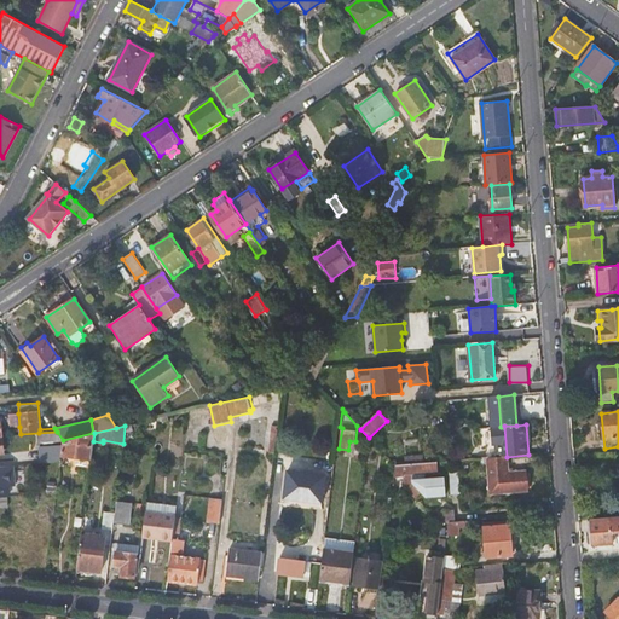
[(268,451),(276,452),(278,426),(272,426),(268,451)]
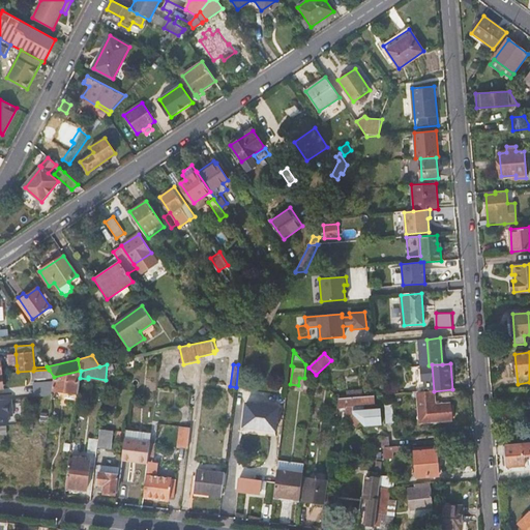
[(33,380),(54,378),(54,377),(49,370),(33,371),(33,380)]
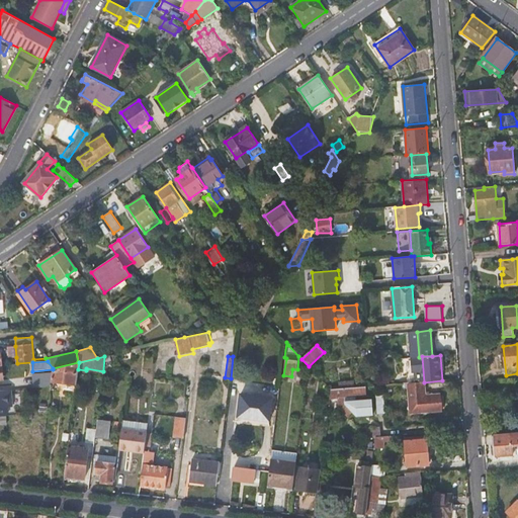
[(66,392),(75,393),(78,369),(79,362),(78,362),(53,368),(53,369),(52,372),(51,385),(50,389),(59,391),(59,396),(65,397),(66,392)]
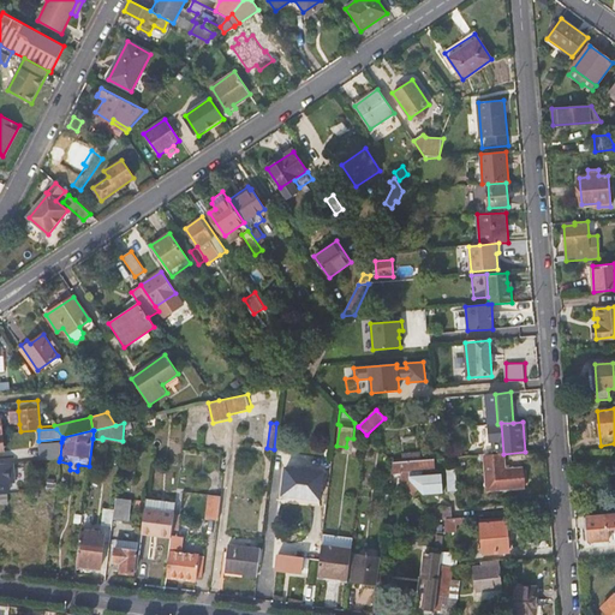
[(42,460),(60,458),(61,442),(41,443),(42,460)]
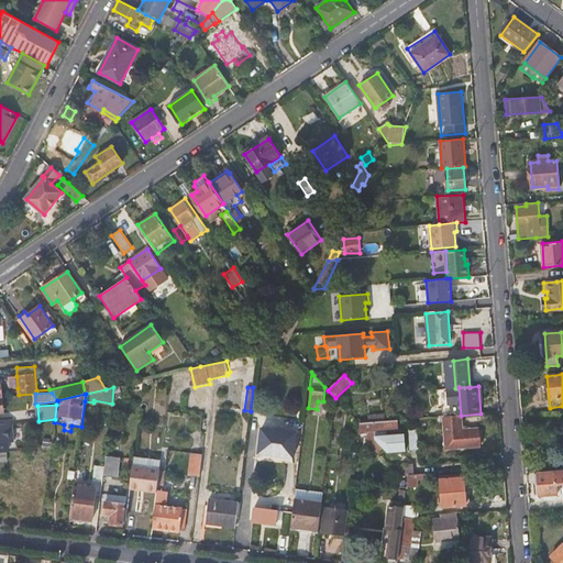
[(463,430),(461,416),(443,417),(445,449),(479,445),(478,429),(463,430)]
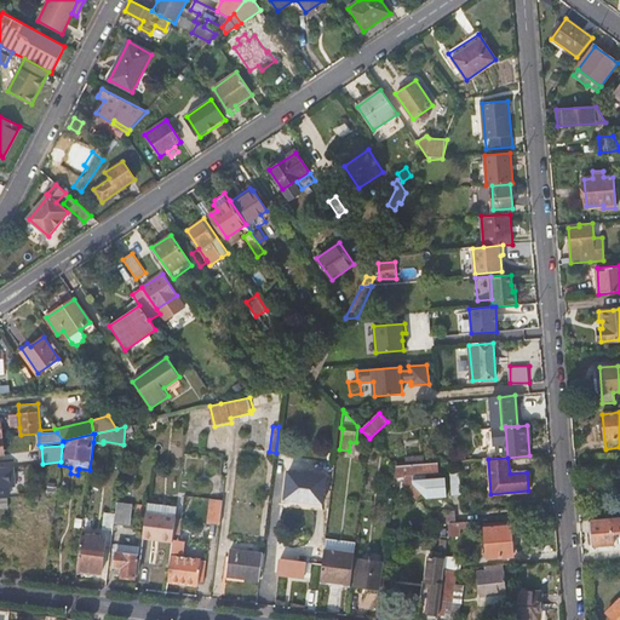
[(417,499),(423,493),(426,498),(447,497),(446,478),(423,481),(413,481),(413,475),(423,474),(438,472),(437,463),(424,464),(406,465),(396,466),(395,476),(405,475),(406,488),(417,499)]
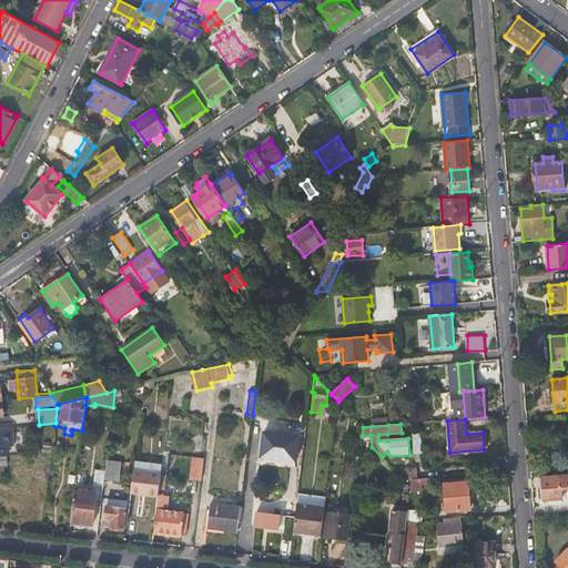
[(0,427),(0,456),(7,456),(8,456),(7,446),(13,445),(12,427),(4,427),(0,427)]
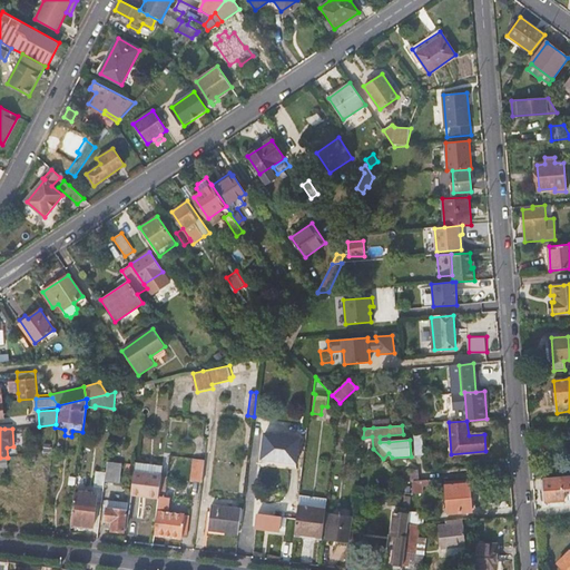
[(424,463),(422,433),(414,434),(416,463),(424,463)]
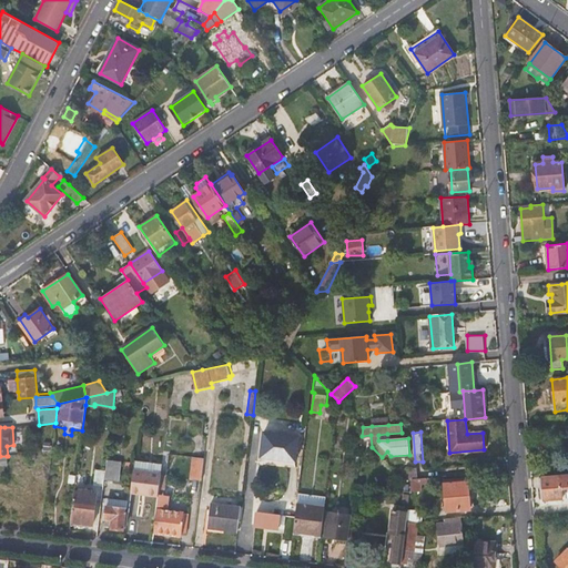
[(295,462),(298,437),(264,433),(261,457),(295,462)]
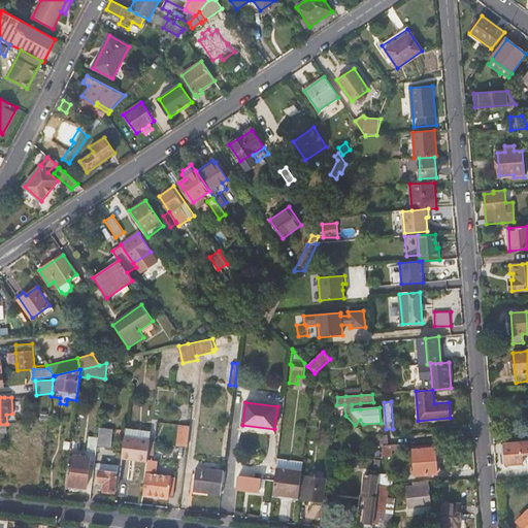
[(176,446),(188,447),(190,426),(179,425),(176,446)]
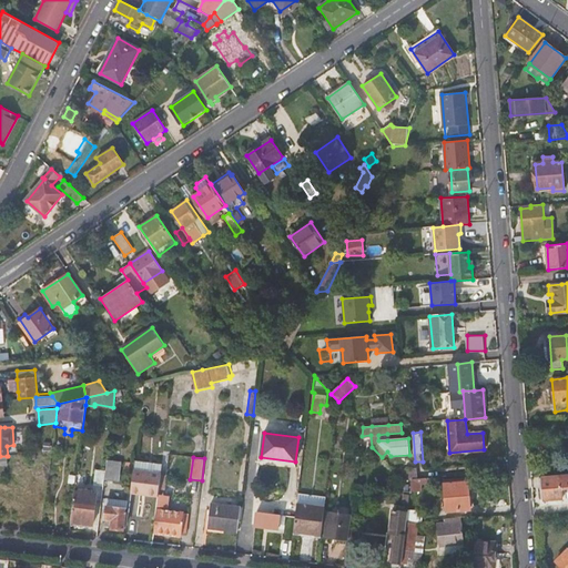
[(121,462),(107,459),(107,460),(105,470),(104,479),(119,480),(121,462)]
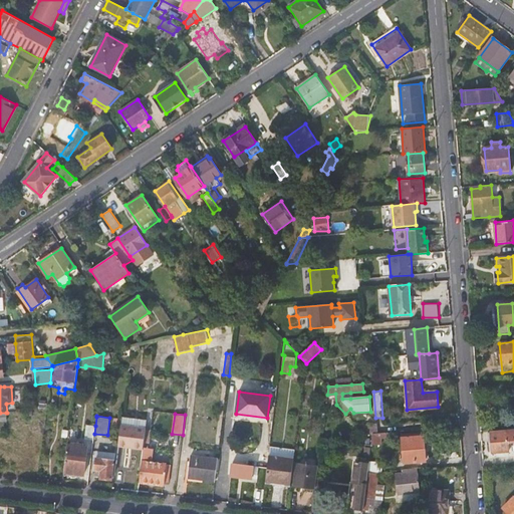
[(121,418),(120,425),(118,447),(144,450),(144,448),(146,430),(147,421),(121,418)]
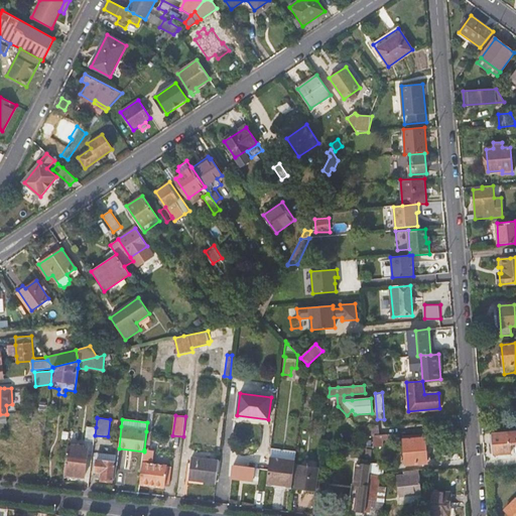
[(86,440),(94,441),(95,435),(96,427),(88,426),(86,440)]
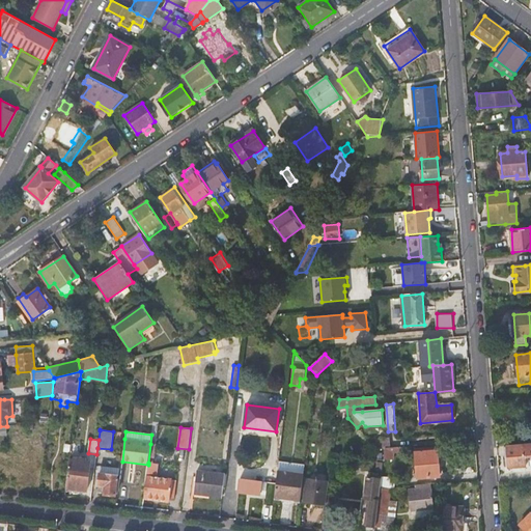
[(508,468),(526,466),(525,456),(530,455),(530,444),(507,446),(508,468)]
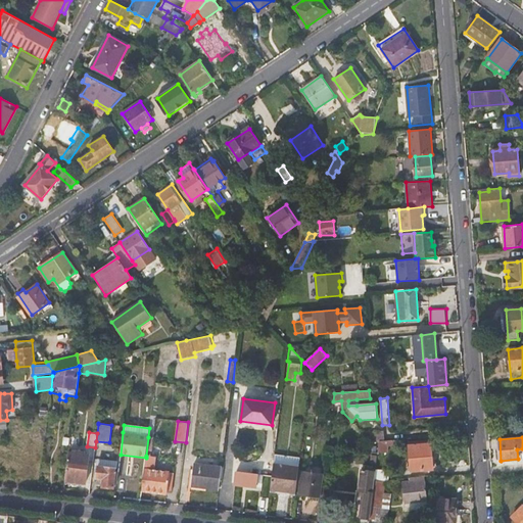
[(388,453),(388,446),(395,445),(395,440),(379,441),(378,453),(388,453)]
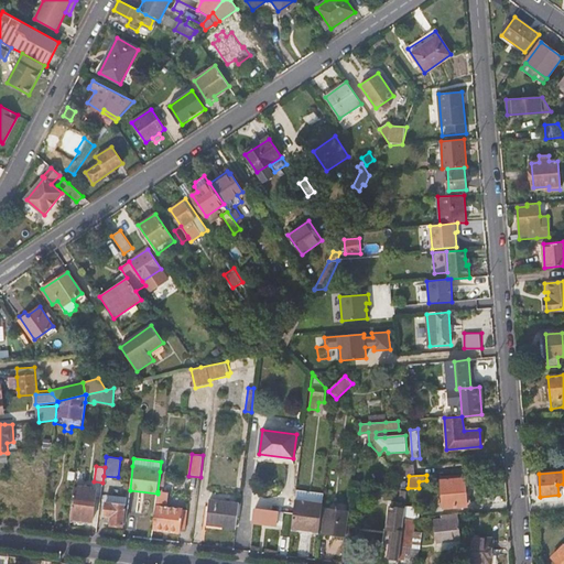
[(444,508),(467,506),(464,478),(442,480),(444,508)]
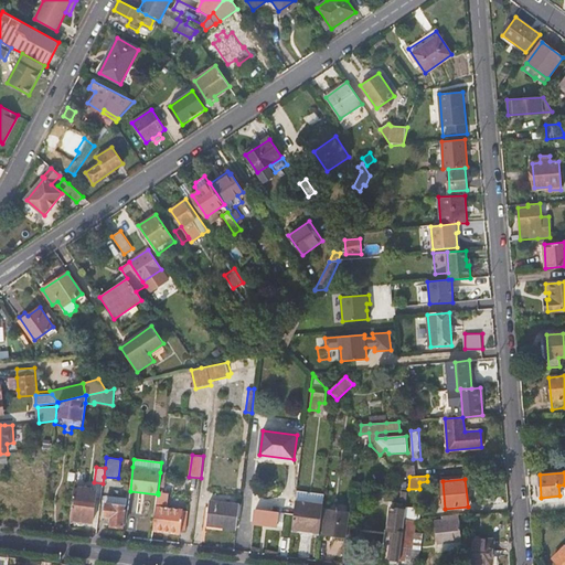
[(97,490),(75,487),(71,520),(93,522),(97,490)]
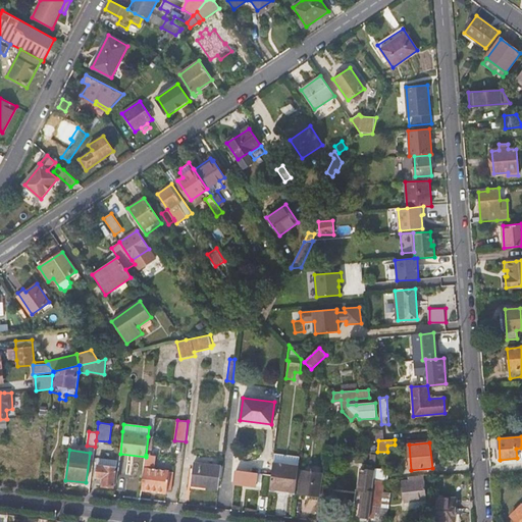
[(274,454),(273,462),(298,465),(300,457),(274,454)]
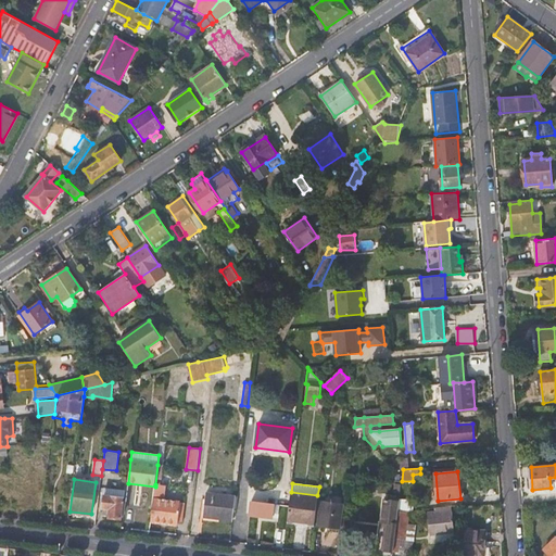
[(164,485),(162,485),(155,484),(155,487),(151,521),(177,525),(178,520),(184,521),(186,504),(179,503),(180,501),(163,498),(164,485)]
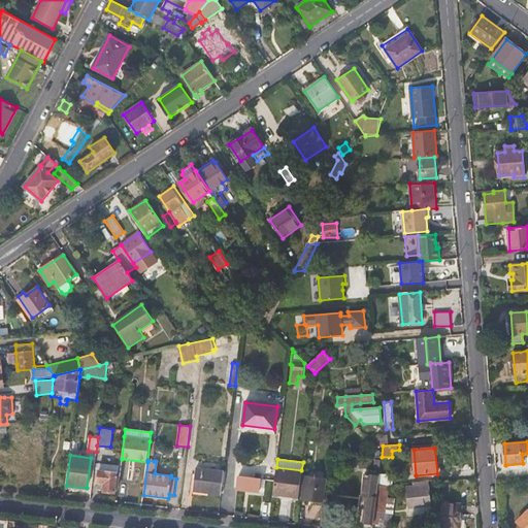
[(114,488),(118,488),(119,480),(121,465),(100,464),(98,482),(104,483),(103,491),(113,492),(114,488)]
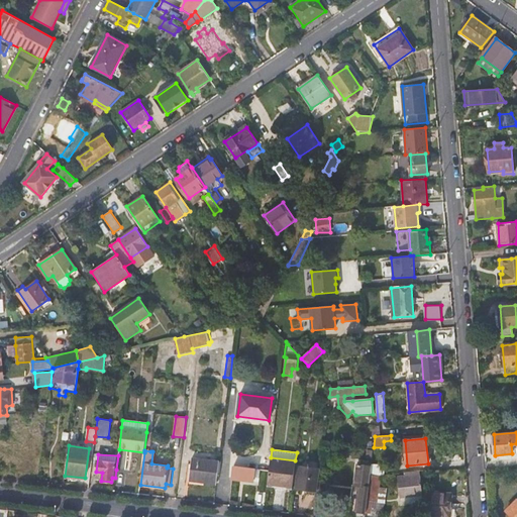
[(189,481),(216,485),(219,460),(192,457),(189,481)]
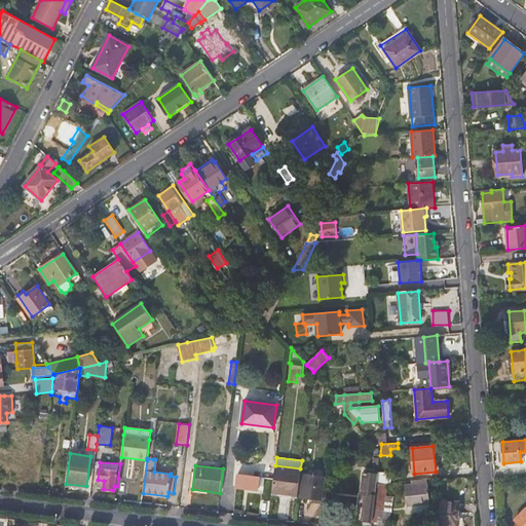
[(301,470),(275,465),(272,493),(298,496),(301,470)]
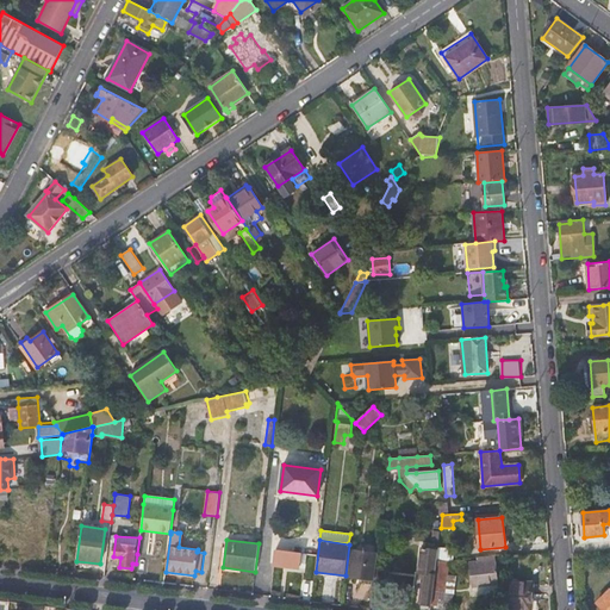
[(422,604),(430,605),(436,560),(437,549),(422,547),(418,572),(425,572),(422,604)]
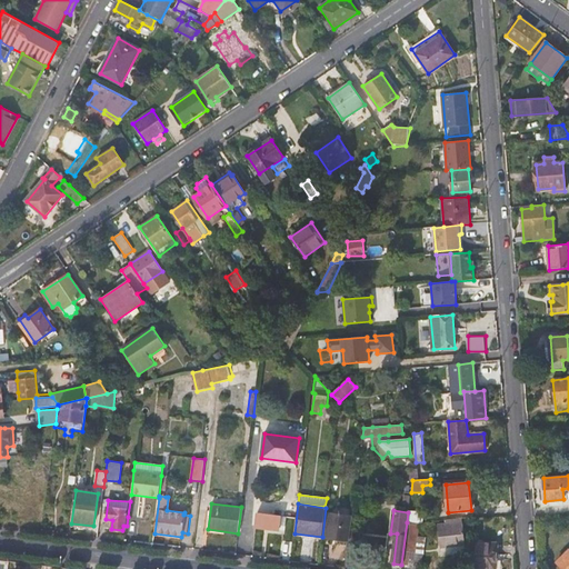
[(422,512),(408,512),(407,522),(418,523),(422,523),(422,512)]
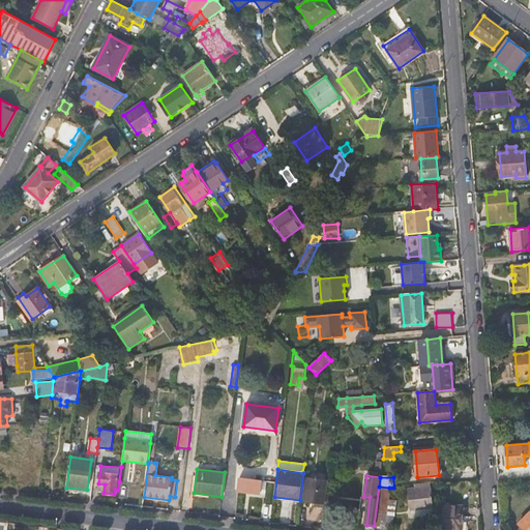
[(266,490),(267,481),(239,478),(238,491),(259,494),(260,490),(266,490)]
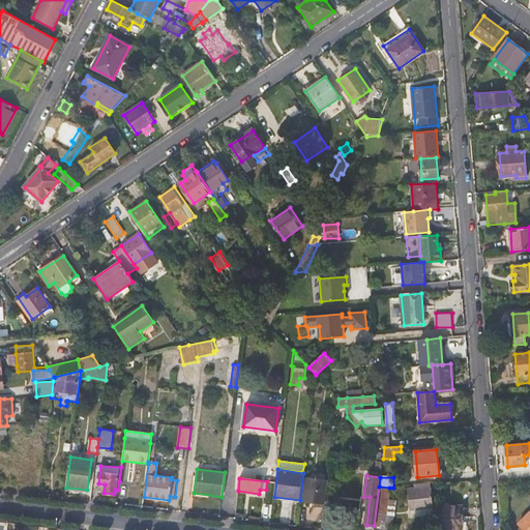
[(327,481),(305,478),(302,501),(324,503),(327,481)]
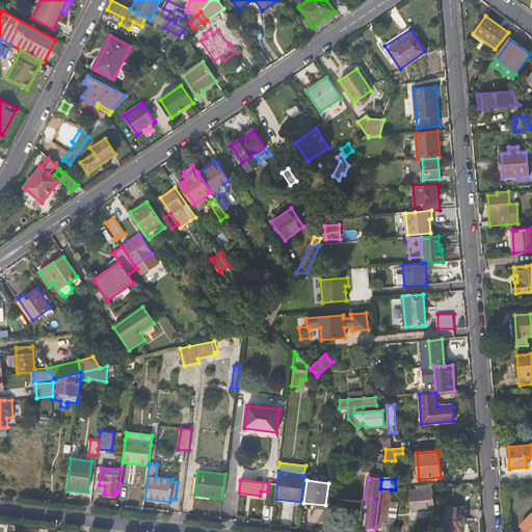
[(433,509),(431,486),(417,487),(417,489),(410,489),(411,511),(433,509)]
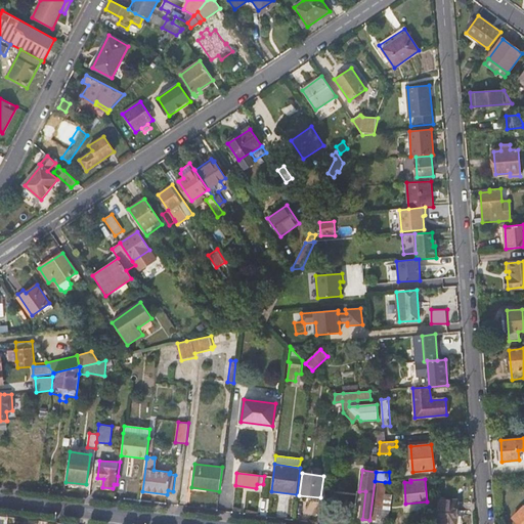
[(118,490),(127,491),(127,481),(118,481),(118,490)]
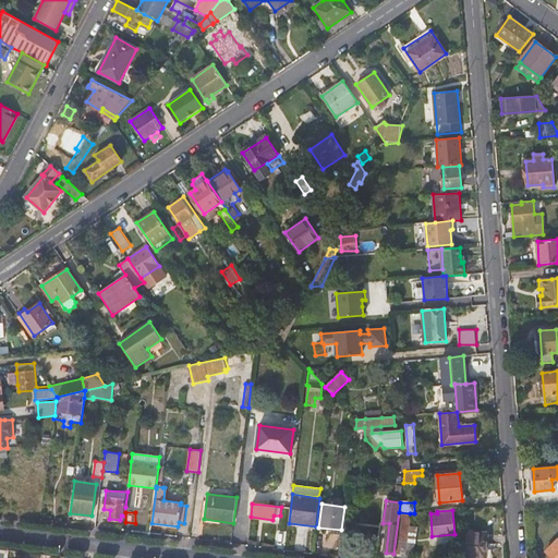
[(419,521),(420,512),(414,513),(410,513),(399,512),(393,554),(400,555),(402,541),(407,541),(408,525),(409,520),(419,521)]
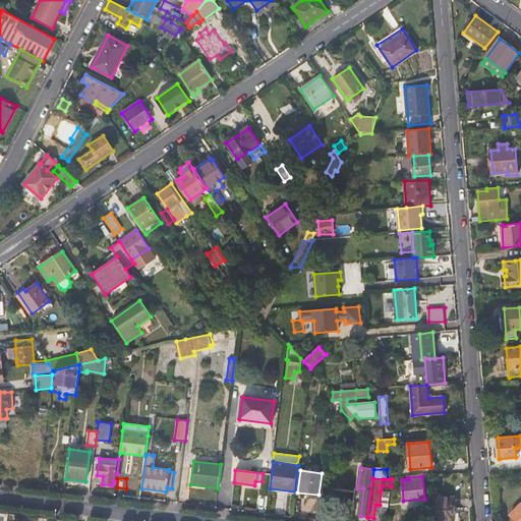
[(320,501),(327,502),(329,486),(321,485),(320,501)]
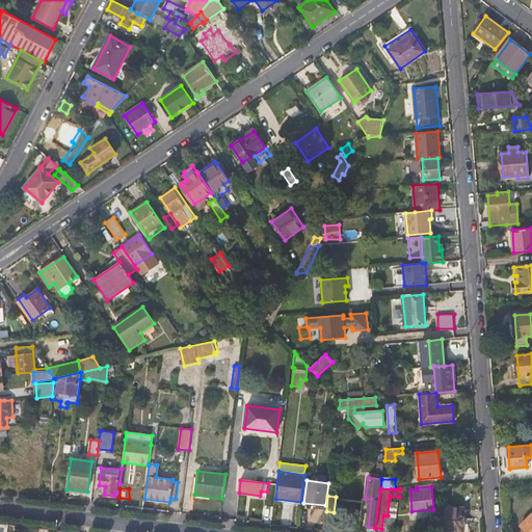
[(396,517),(398,502),(389,501),(388,515),(387,520),(398,521),(398,517),(396,517)]
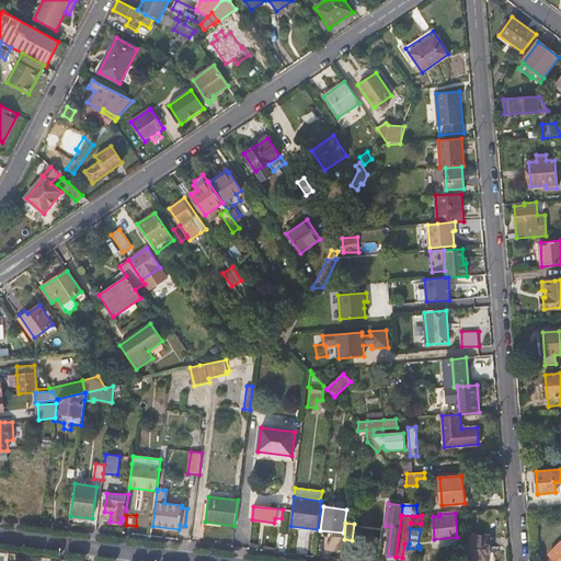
[(494,560),(493,535),(471,536),(473,560),(494,560)]
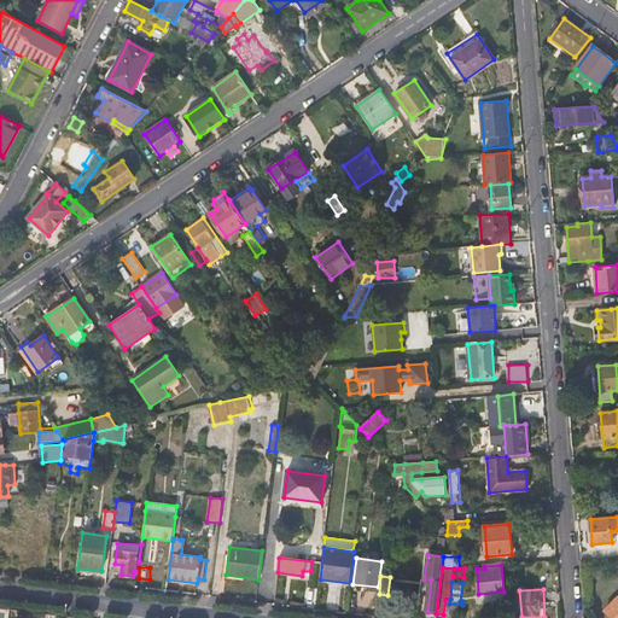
[(617,617),(617,598),(605,611),(611,617),(617,617)]
